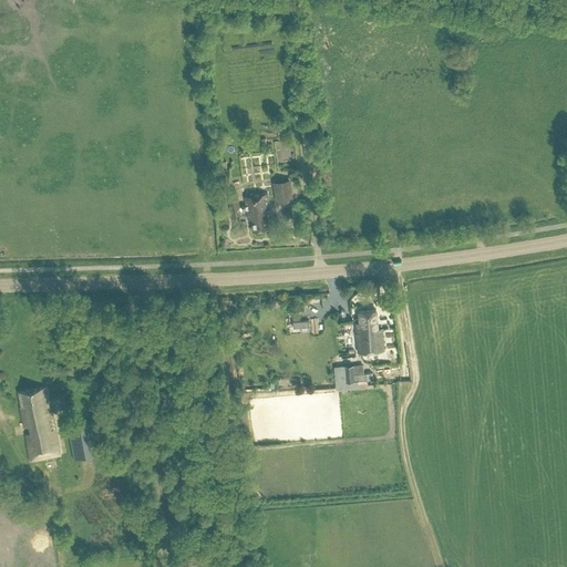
[(217,161),(218,174),(227,174),(227,161),(217,161)]
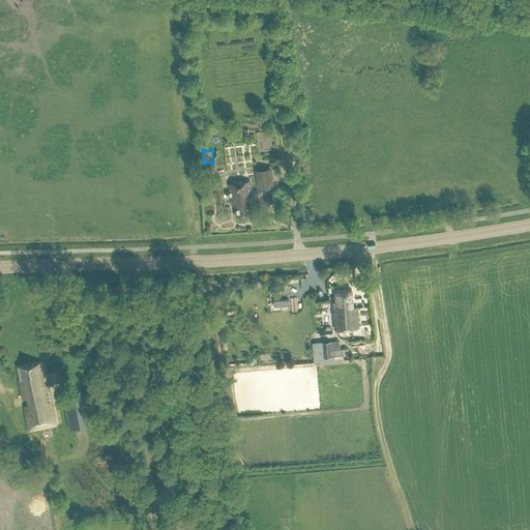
[(256,169),(259,187),(273,185),(270,167),(256,169)]
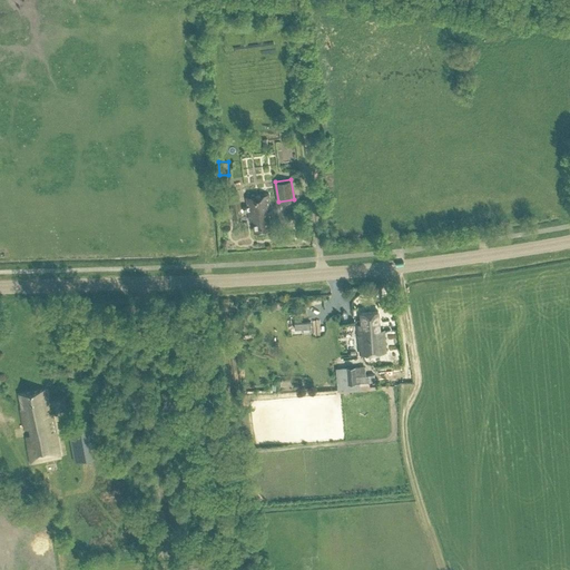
[(239,198),(231,199),(233,215),(241,214),(241,213),(242,212),(242,210),(246,210),(247,212),(248,217),(248,219),(252,219),(254,231),(271,228),(268,215),(269,215),(268,209),(271,209),(268,194),(245,197),(246,206),(244,206),(241,206),(239,198)]
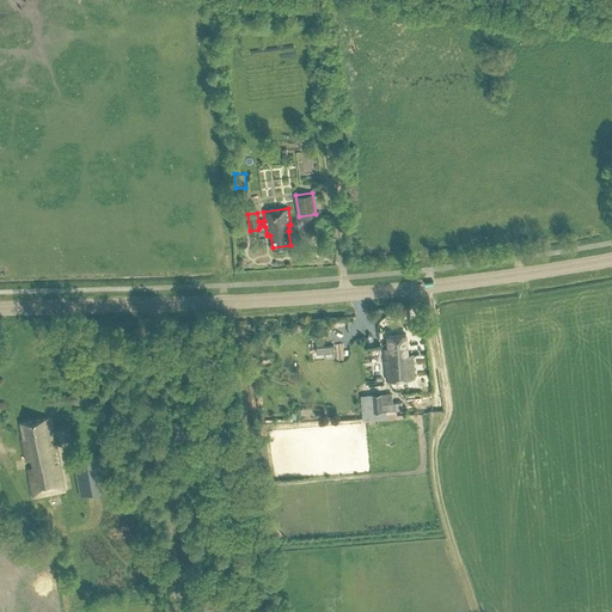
[(407,354),(405,334),(386,336),(387,349),(383,349),(386,381),(414,379),(411,354),(407,354)]
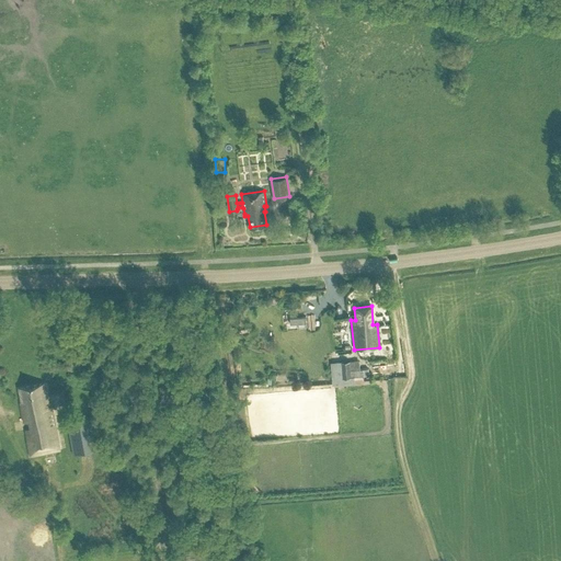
[(338,328),(344,325),(342,318),(335,320),(338,328)]
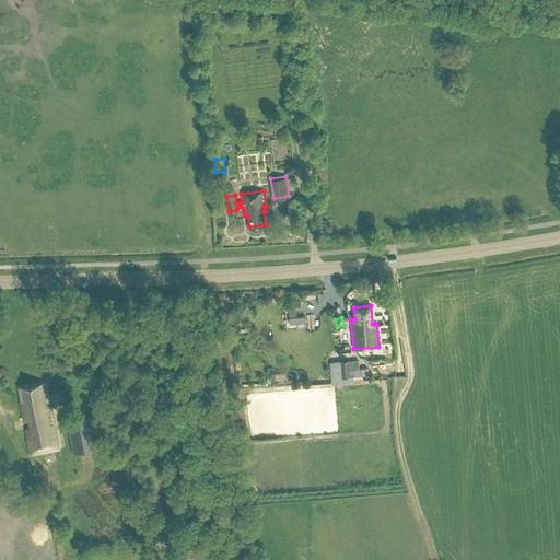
[(341,376),(353,375),(363,374),(363,368),(360,368),(359,359),(340,360),(341,376)]
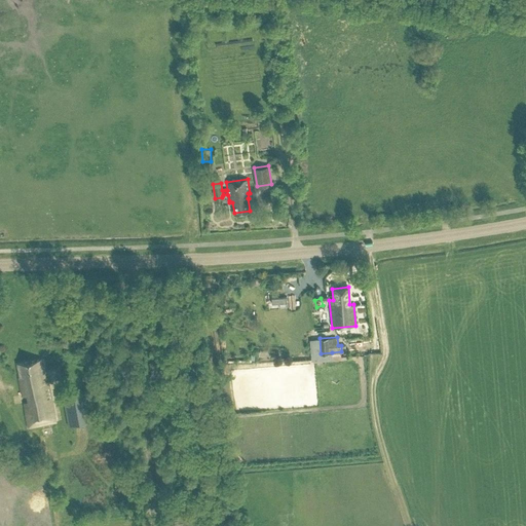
[(320,338),(310,339),(311,359),(311,360),(333,358),(332,357),(332,352),(321,353),(320,338)]
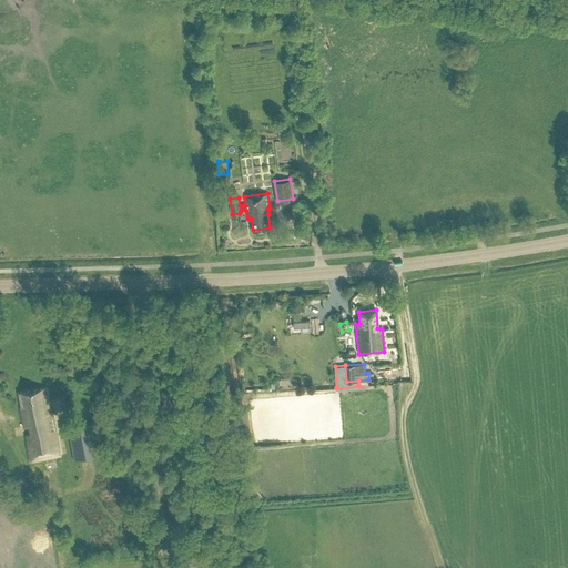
[(50,408),(46,387),(19,393),(21,407),(20,407),(24,427),(28,426),(30,434),(26,435),(31,460),(60,455),(51,408),(50,408)]
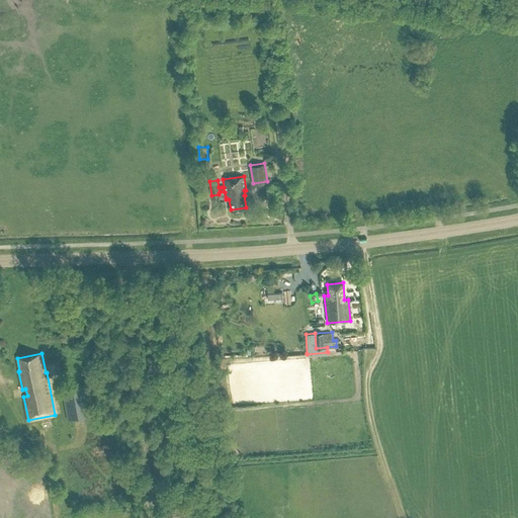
[(62,391),(67,421),(91,417),(85,386),(62,391)]
